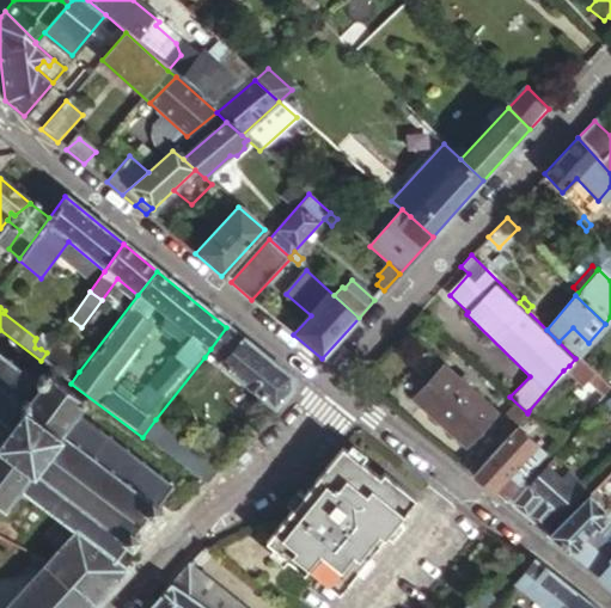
[(291,380),(226,327),(211,349),(224,360),(220,363),(274,410),(291,392),(291,380)]
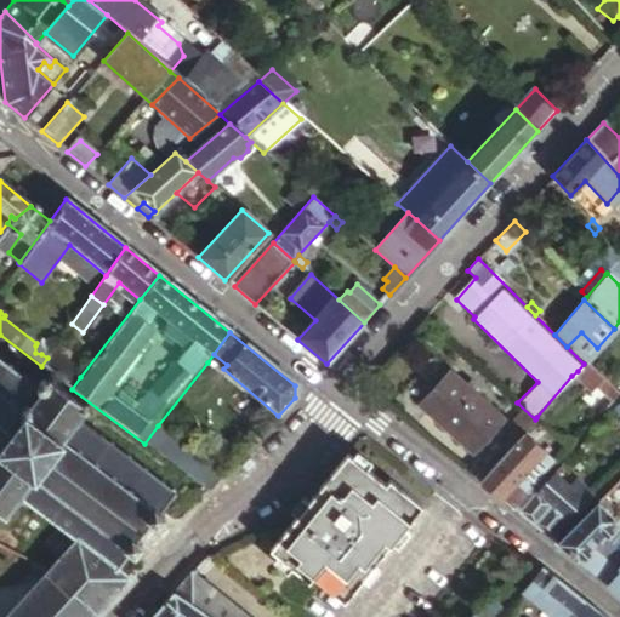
[(0,358),(28,380),(37,367),(0,340),(0,358)]
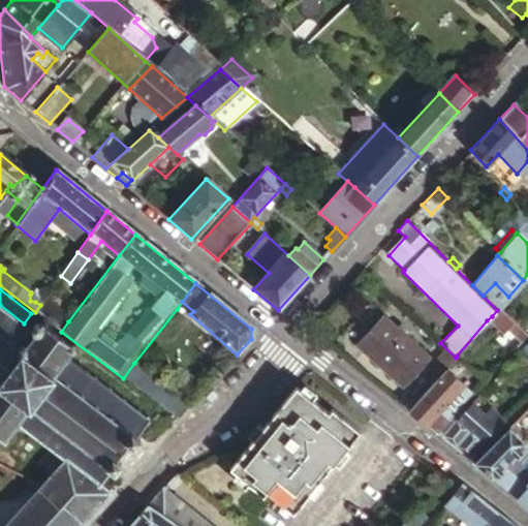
[(40,305),(35,312),(61,332),(68,321),(42,302),(40,305)]
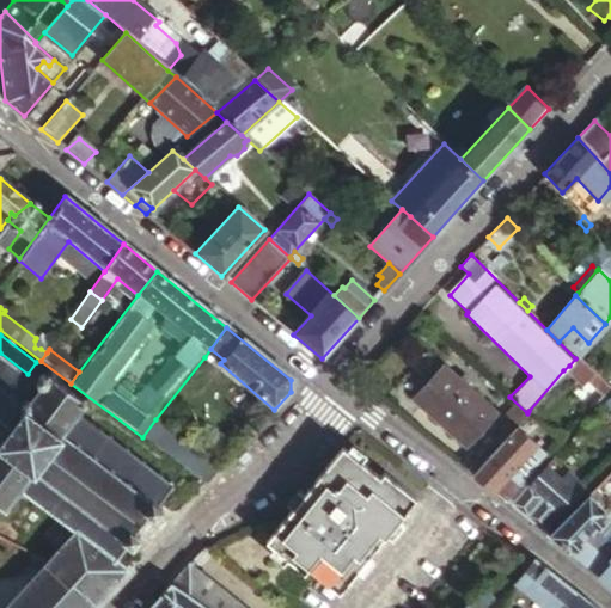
[(224,360),(211,349),(205,357),(217,367),(220,363),(224,360)]
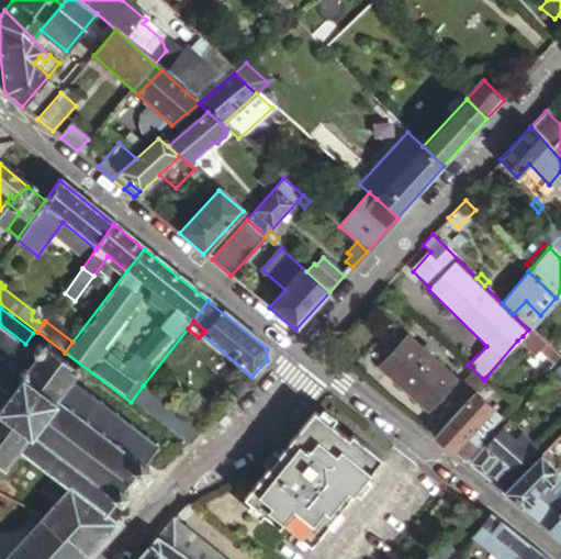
[(523,336),(517,341),(534,356),(538,350),(552,362),(559,355),(528,330),(523,336)]
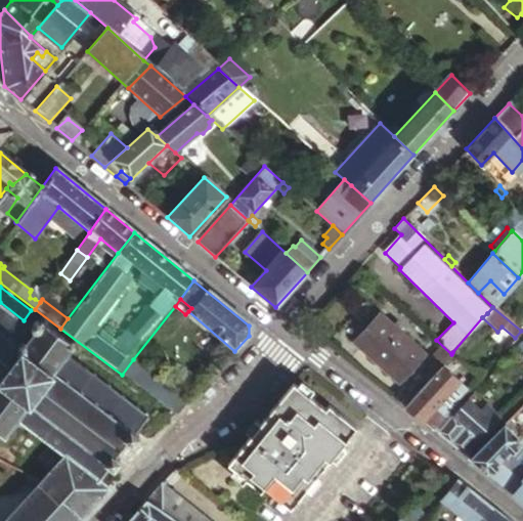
[(49,443),(100,482),(101,481),(100,480),(109,468),(110,469),(116,462),(112,458),(124,441),(128,445),(135,436),(134,435),(143,423),(144,424),(146,421),(145,420),(146,419),(145,418),(146,416),(143,414),(142,416),(136,410),(137,408),(134,406),(133,408),(121,400),(123,398),(119,395),(117,397),(106,389),(107,387),(105,385),(103,387),(92,379),(93,376),(91,375),(89,377),(78,367),(80,365),(77,363),(75,365),(63,356),(69,350),(71,351),(74,348),(72,347),(73,346),(72,345),(74,343),(49,324),(50,323),(48,321),(47,322),(45,321),(44,323),(41,321),(40,322),(39,321),(36,320),(34,321),(31,324),(31,327),(31,329),(31,331),(32,332),(34,332),(33,334),(24,327),(26,324),(22,322),(20,323),(9,315),(11,313),(8,311),(6,312),(5,311),(4,312),(0,308),(0,433),(1,434),(4,431),(2,430),(12,417),(24,425),(23,427),(26,429),(27,427),(38,436),(37,438),(40,440),(42,438),(49,443)]
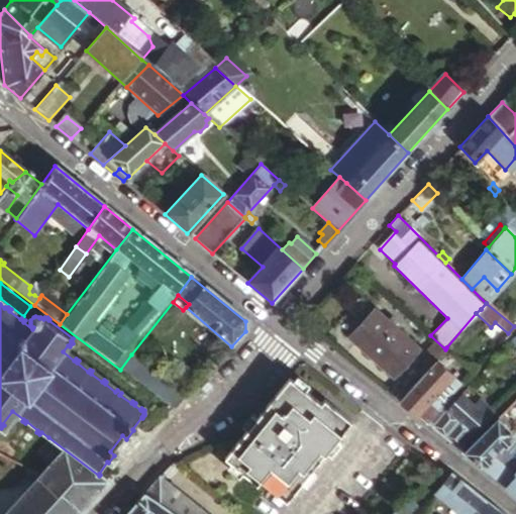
[(387,322),(373,309),(347,337),(392,378),(417,349),(396,330),(387,322)]
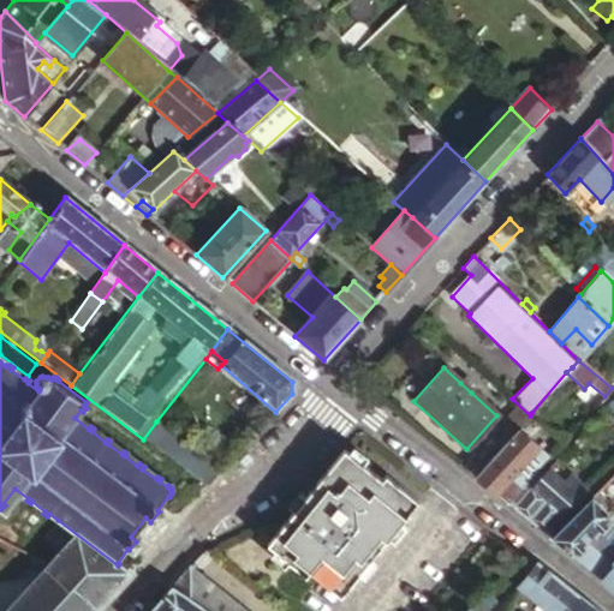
[(460,383),(471,393),(476,389),(464,378),(460,383)]
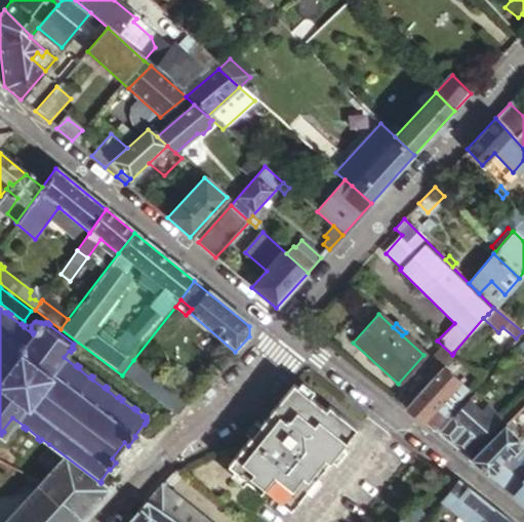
[(523,345),(522,344),(515,352),(523,360),(523,345)]
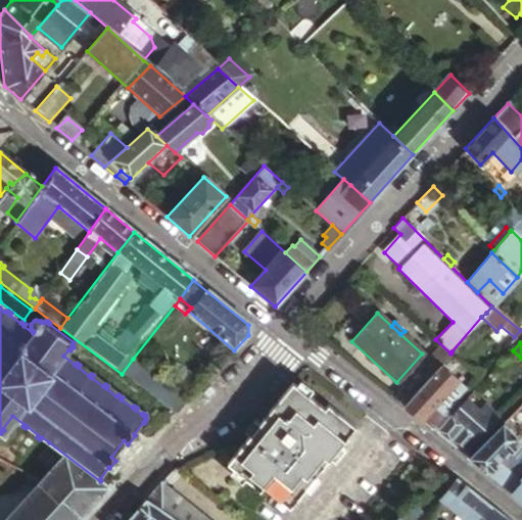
[(451,353),(404,407),(430,429),(457,400),(446,391),(457,380),(446,372),(454,364),(459,368),(465,363),(452,351),(451,353)]
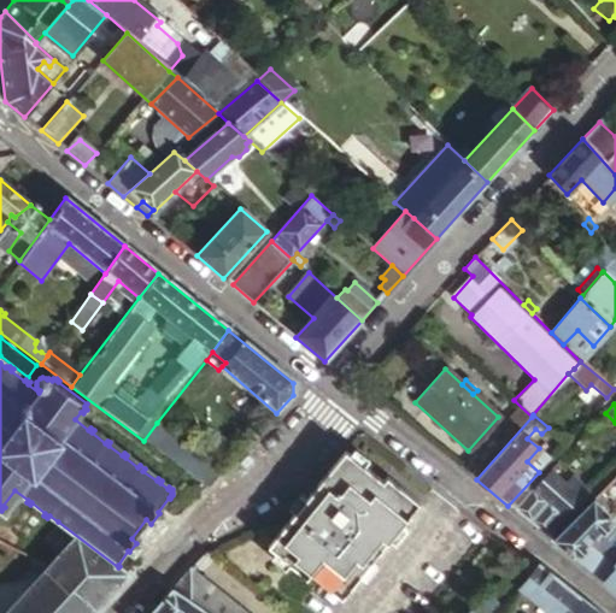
[(157,423),(144,441),(207,490),(222,473),(157,423)]
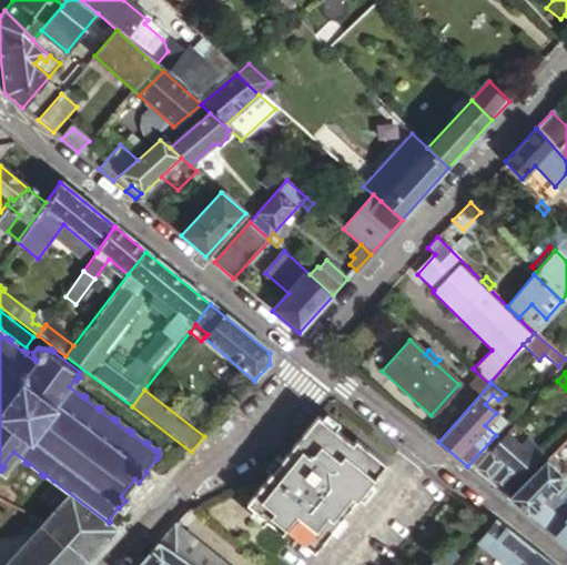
[(315,555),(387,466),(357,441),(353,445),(319,417),(247,505),(281,534),(285,530),(315,555)]
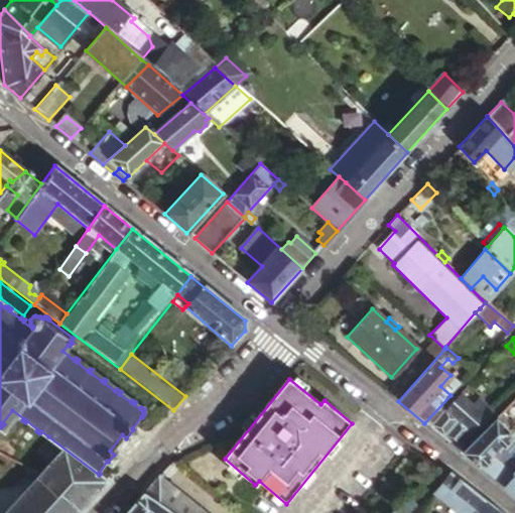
[(473,406),(461,394),(429,427),(456,449),(471,429),(479,425),(491,412),(478,401),(473,406)]
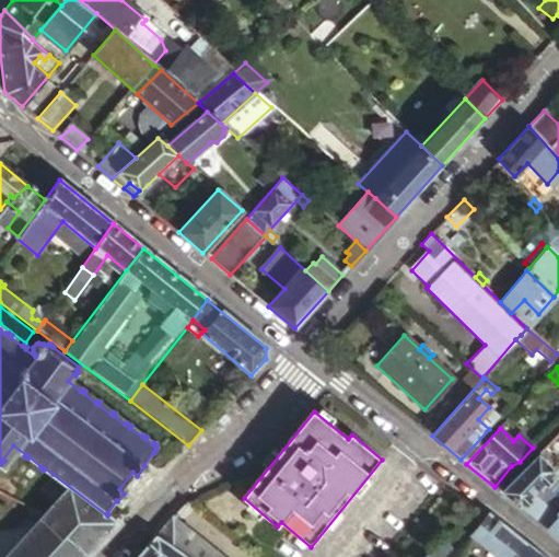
[(556,472),(538,454),(502,492),(558,538),(558,509),(555,513),(539,501),(545,496),(538,489),(556,472)]
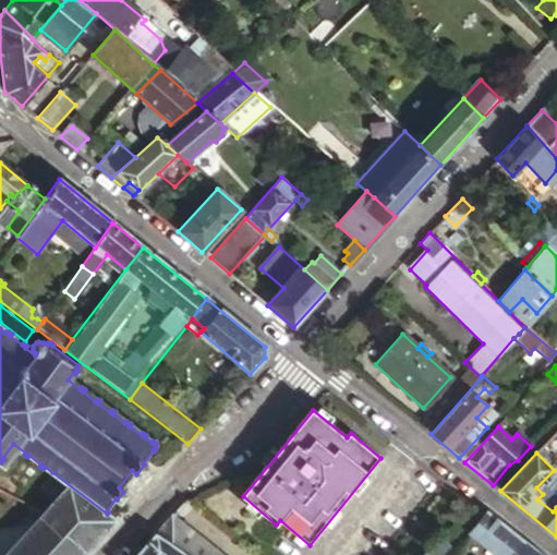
[(88,550),(114,520),(107,514),(52,472),(37,490),(51,503),(39,515),(88,550)]
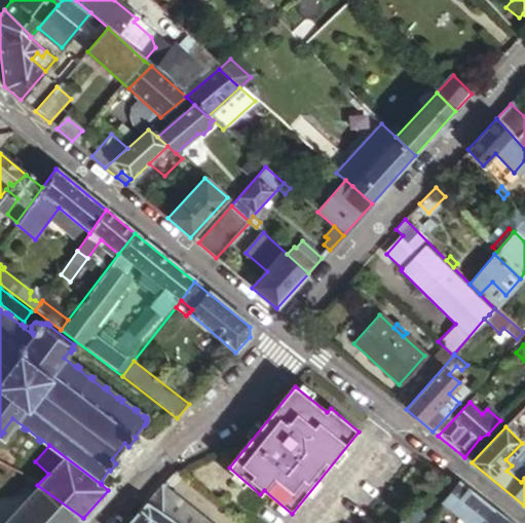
[(458,484),(453,491),(441,506),(442,506),(453,515),(462,522),(483,522),(492,511),(458,484)]
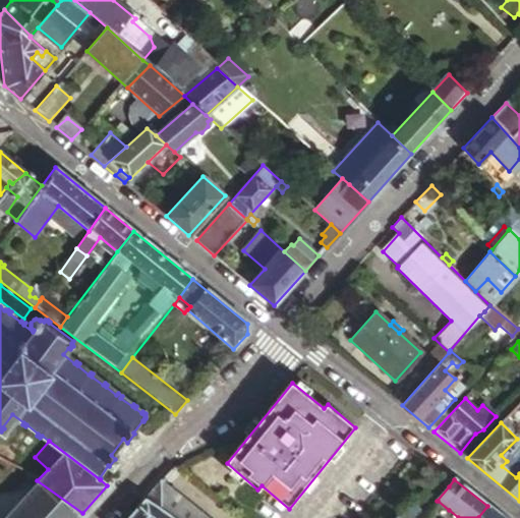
[(77,517),(82,513),(37,480),(2,517),(77,517)]
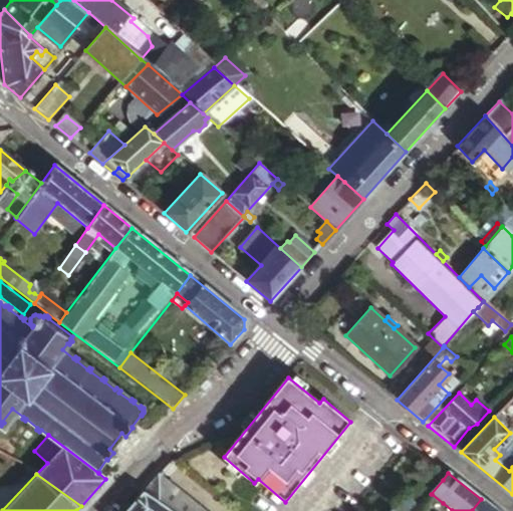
[(200,510),(158,476),(144,492),(170,510),(200,510)]
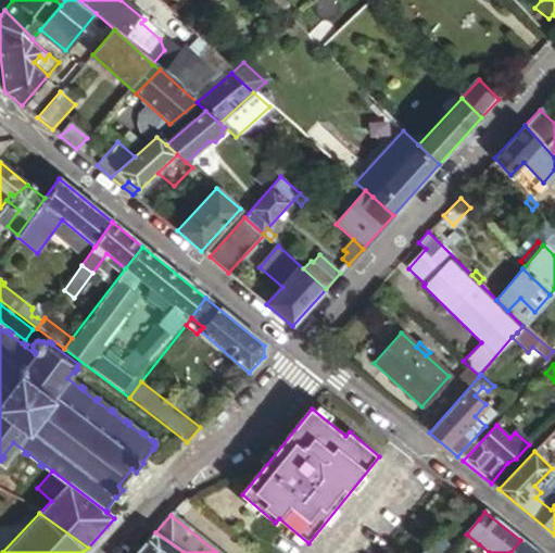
[(184,552),(155,532),(135,552),(184,552)]
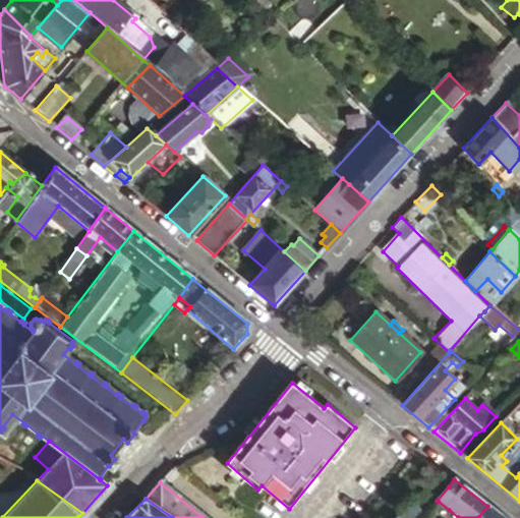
[(449,510),(438,501),(426,517),(440,517),(443,513),(445,515),(449,510)]
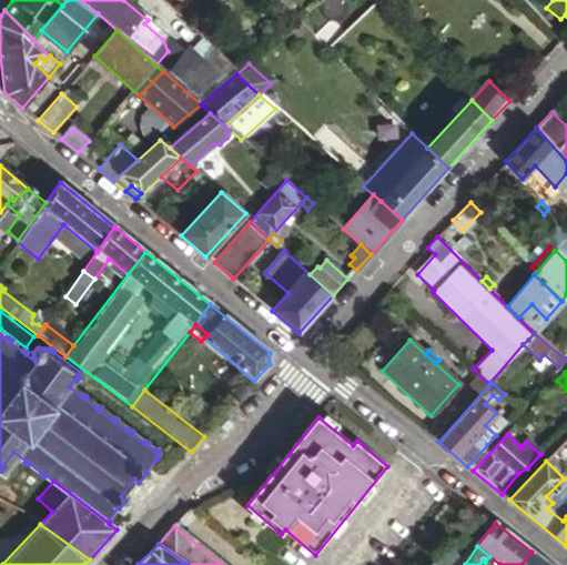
[(449,564),(454,558),(447,552),(438,562),(441,564),(449,564)]
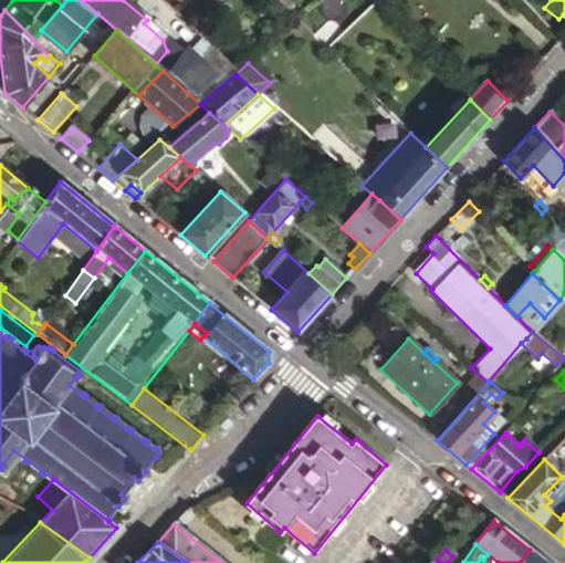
[(546,562),(530,550),(520,562),(546,562)]
